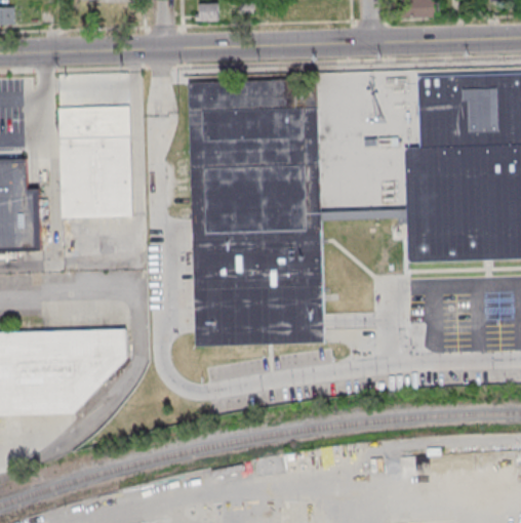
[(192,0),(192,18),(214,18),(214,0),(192,0)]
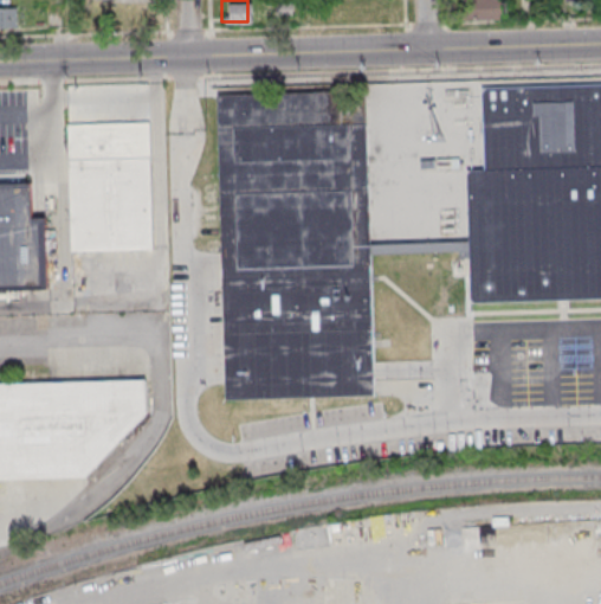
[(498,18),(498,0),(457,0),(458,18),(498,18)]
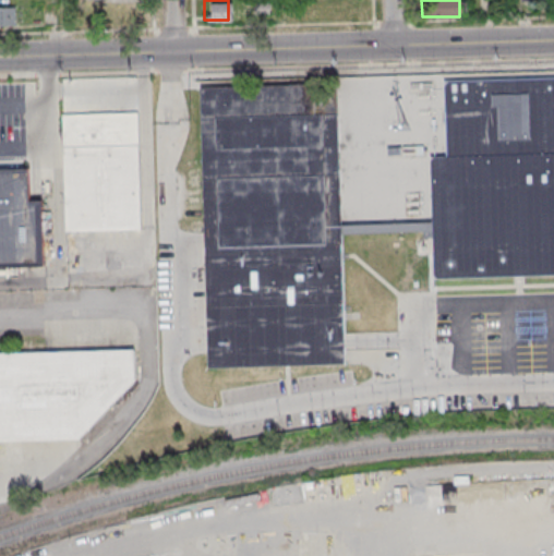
[(197,86),(337,82),(341,218),(426,216),(424,153),(441,152),(438,77),(553,73),(553,275),(433,278),(432,222),(340,226),(345,366),(206,371),(197,86)]
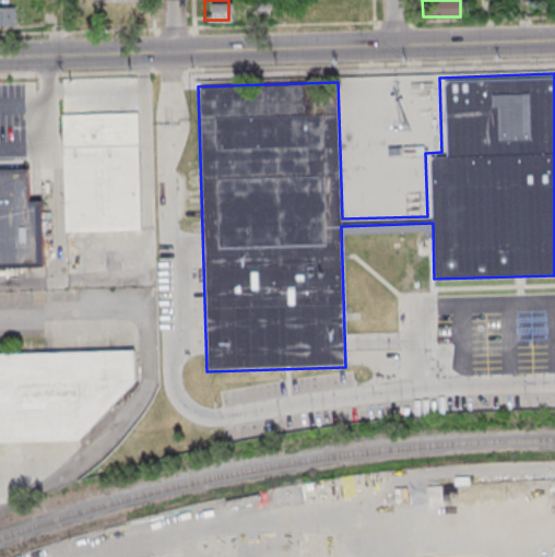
[(62,115),(137,113),(140,230),(67,233),(62,115)]
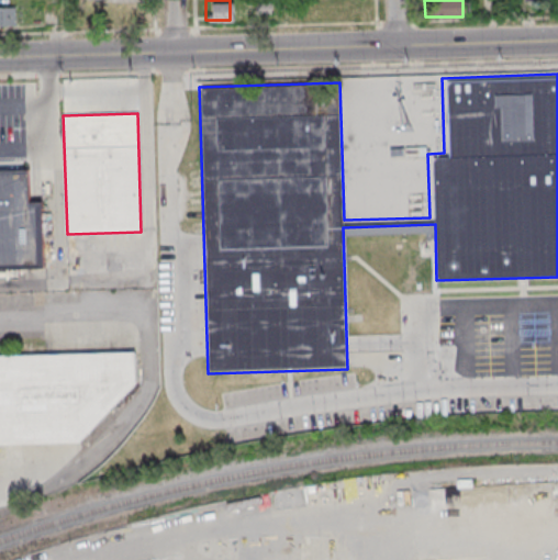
[(0,270),(37,269),(36,205),(30,205),(29,174),(0,174),(0,270)]
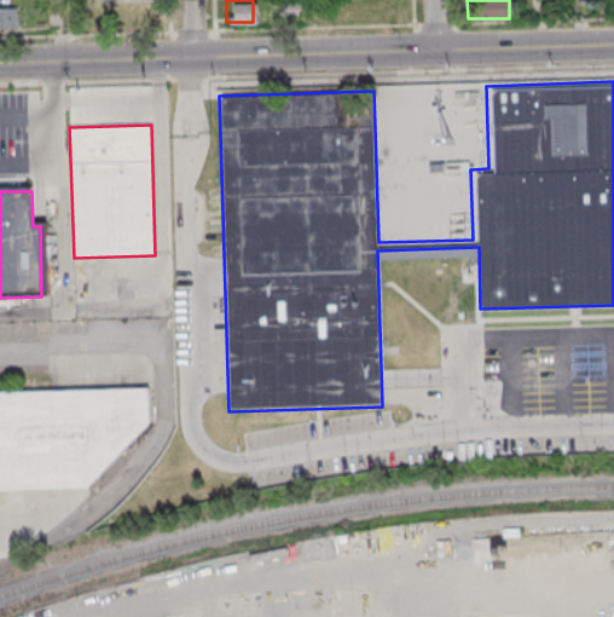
[(0,392),(149,388),(150,422),(87,489),(0,490),(0,392)]
